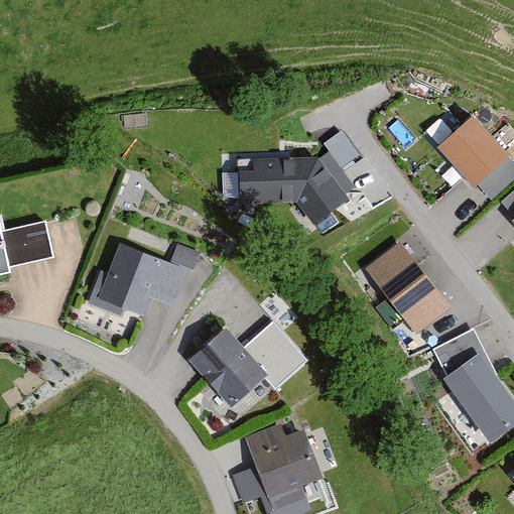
[(507,154),(470,115),(434,146),(472,186),(507,154)]
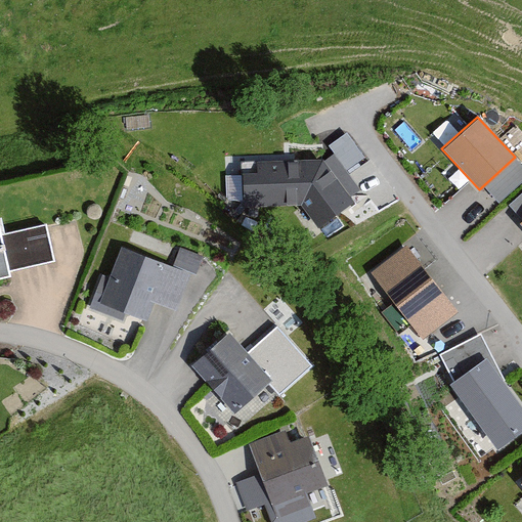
[(321,159),(241,162),(242,206),(300,204),(316,227),(352,202),(321,159)]
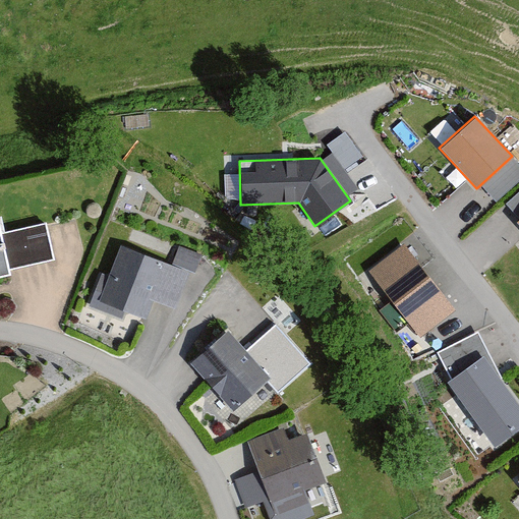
[(514,210),(518,205),(518,182),(503,197),(514,210)]
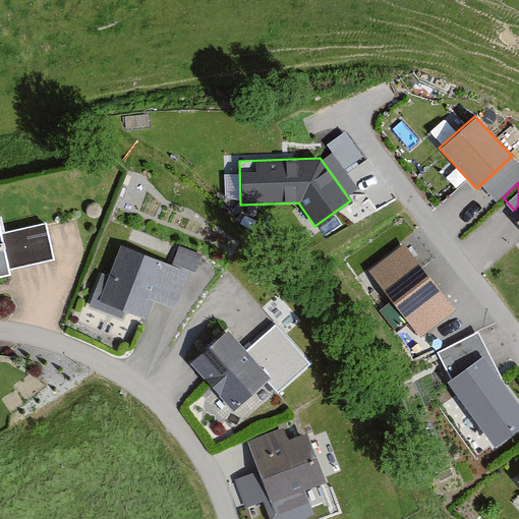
[(0,276),(63,263),(52,222),(8,233),(4,215),(0,215),(0,276)]
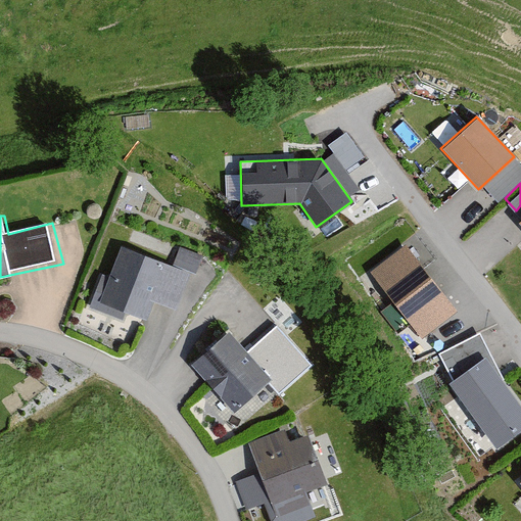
[(455,310),(405,244),(369,272),(419,337),(455,310)]
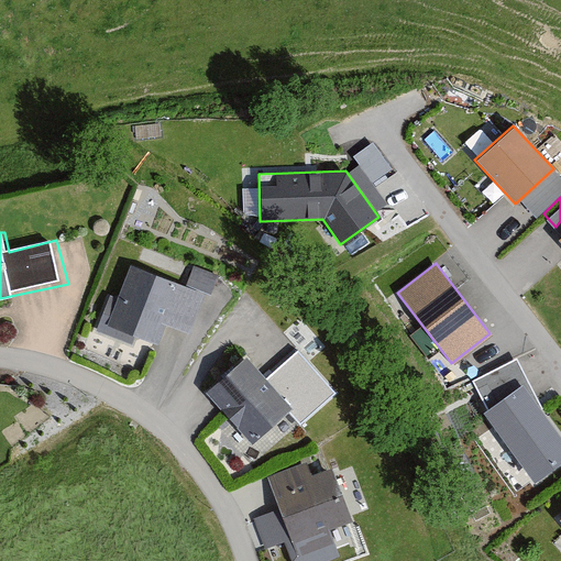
[(185,286),(129,264),(102,331),(157,354),(185,286)]
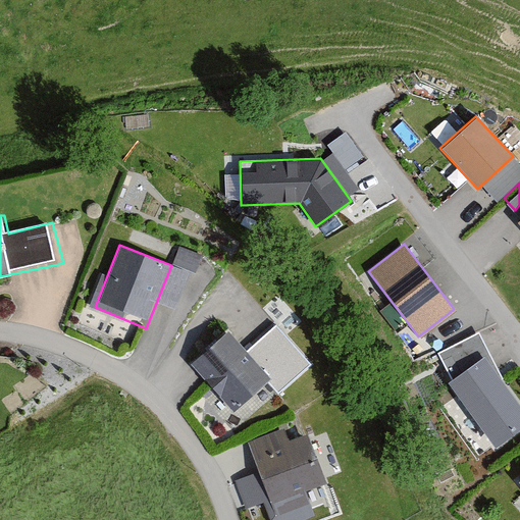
[(230,333),(192,368),(235,415),(273,380),(230,333)]
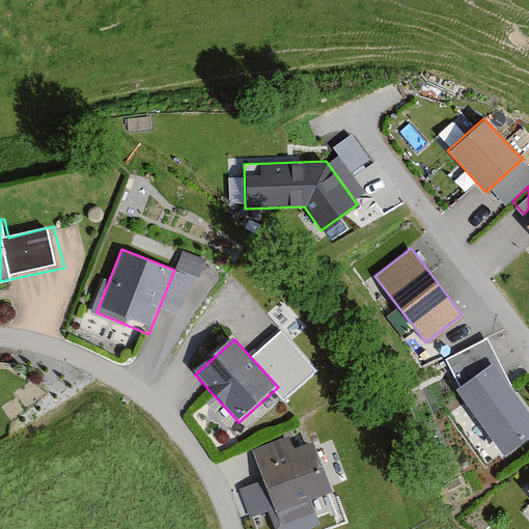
[(528,434),(528,415),(492,363),(455,390),(502,454),(528,434)]
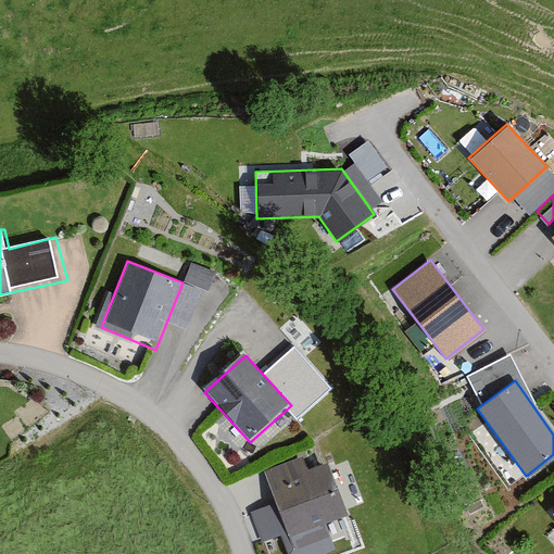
[(323,451),(267,471),(298,553),(323,544),(316,525),(347,514),(323,451)]
